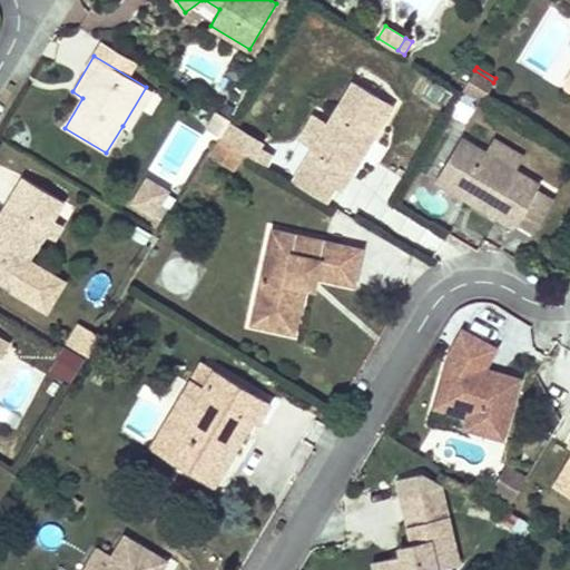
[(482,101),(493,82),(474,70),(463,89),(482,101)]
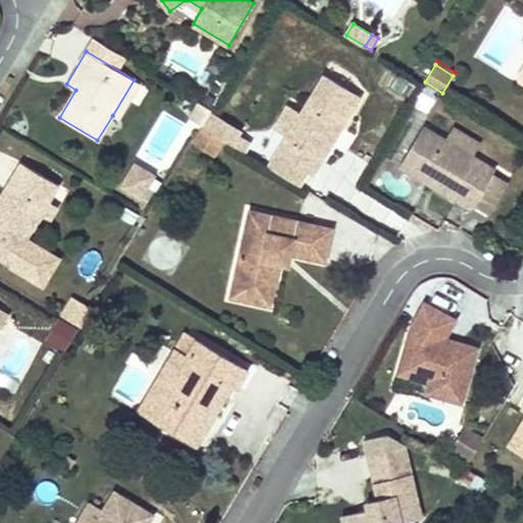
[(388,68),(379,82),(405,99),(414,85),(388,68)]
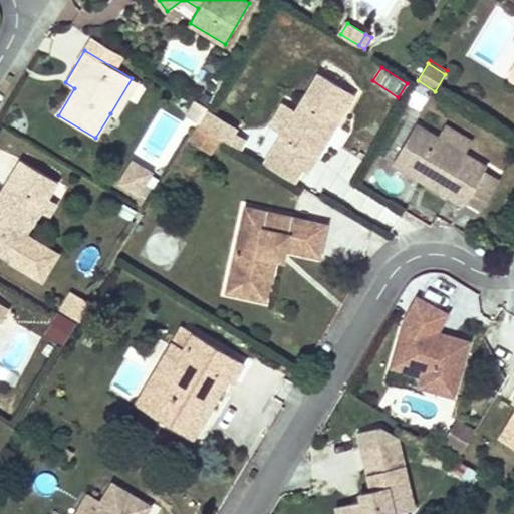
[(307,172),(354,94),(347,90),(319,73),(296,110),(283,133),(264,164),(293,181),(301,168),(307,172)]
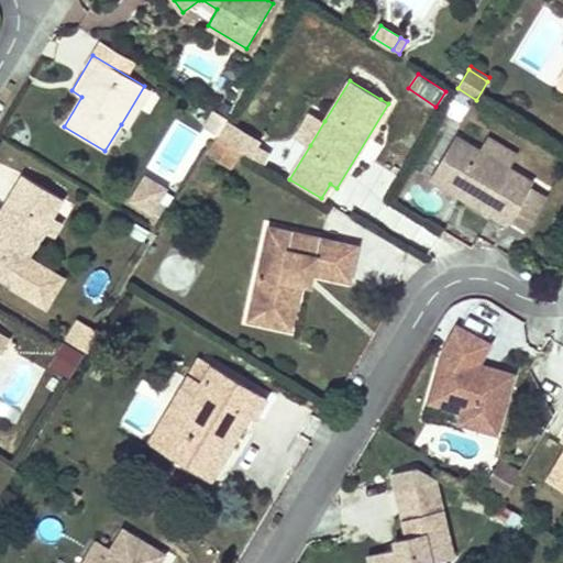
[(128,129),(151,90),(144,86),(121,124),(128,129)]
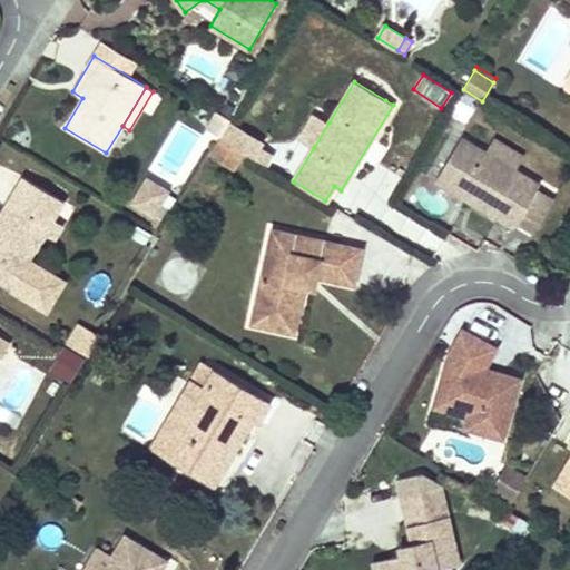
[(220,137),(231,120),(217,112),(207,129),(219,137),(220,137)]
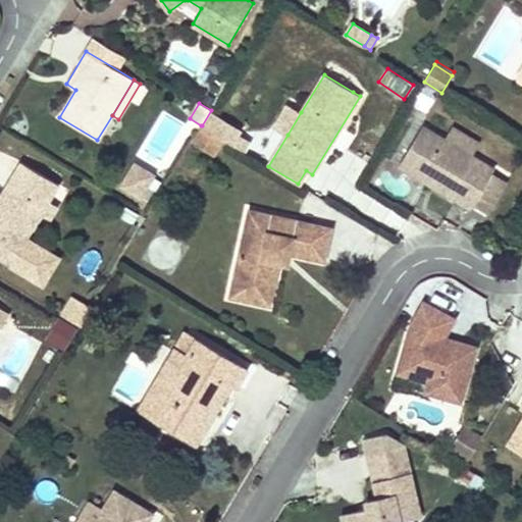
[(288,135),(301,112),(288,104),(274,126),(288,135)]
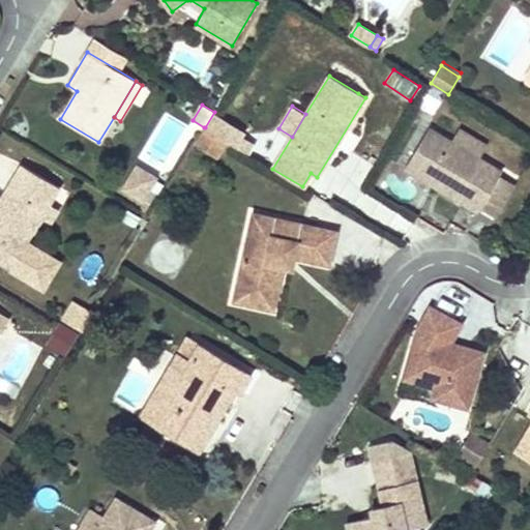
[(242,131),(213,115),(205,127),(234,145),(239,137),(242,131)]
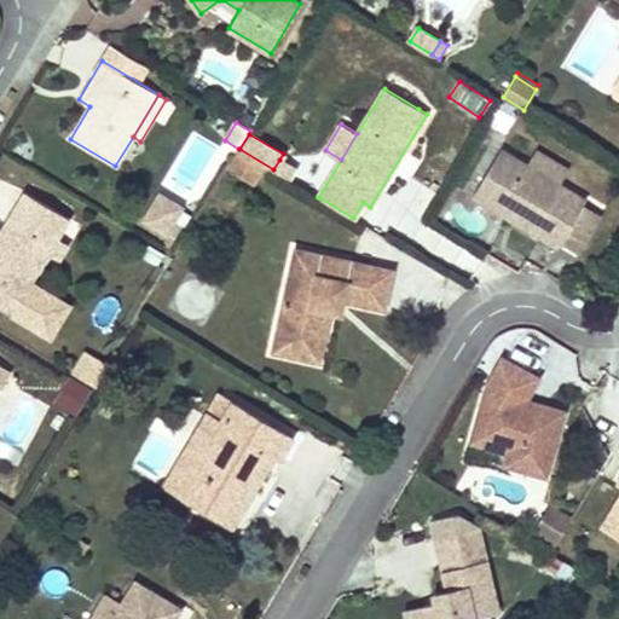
[(586,201),(557,183),(530,167),(501,149),(473,196),(557,247),(561,242),(583,206),(586,201)]
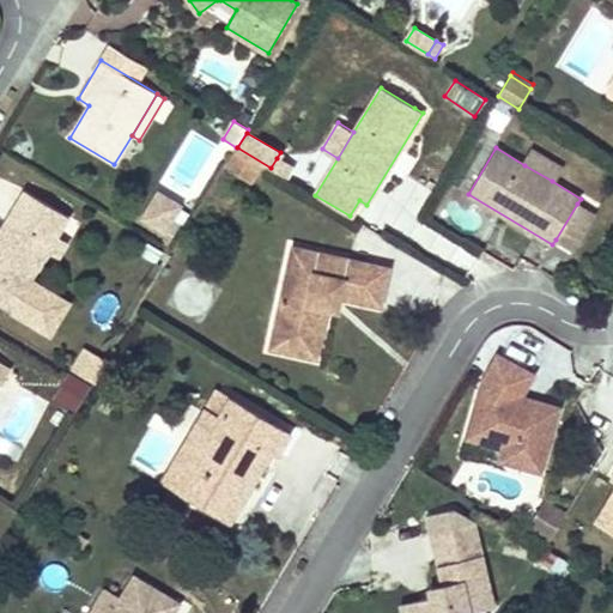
[(262,164),(236,149),(225,167),(252,182),(262,164)]
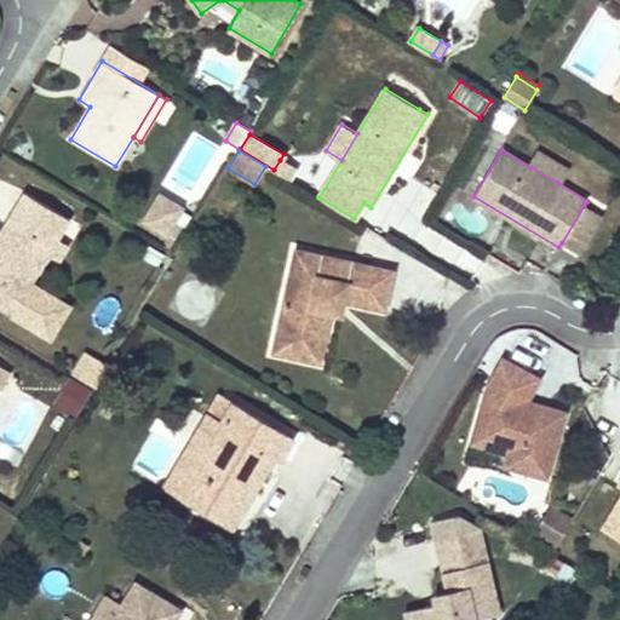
[(558,183),(567,168),(539,153),(530,167),(558,183)]
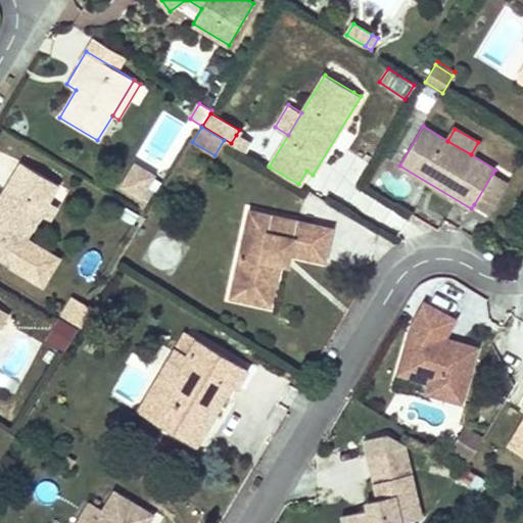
[(244,151),(249,143),(236,135),(231,143),(244,151)]
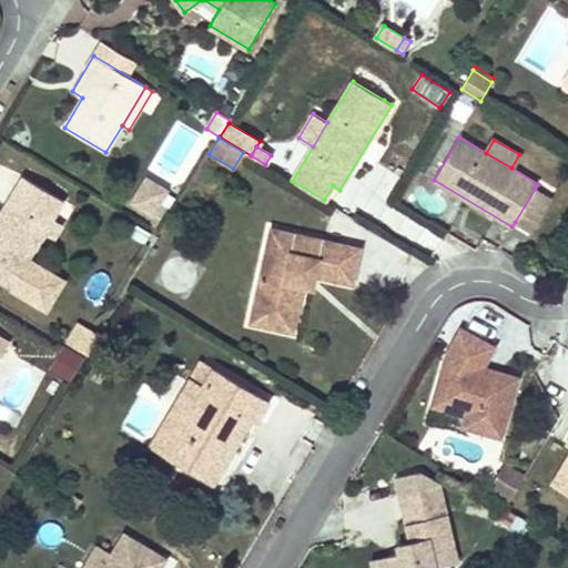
[(128,203),(154,215),(169,185),(143,173),(128,203)]
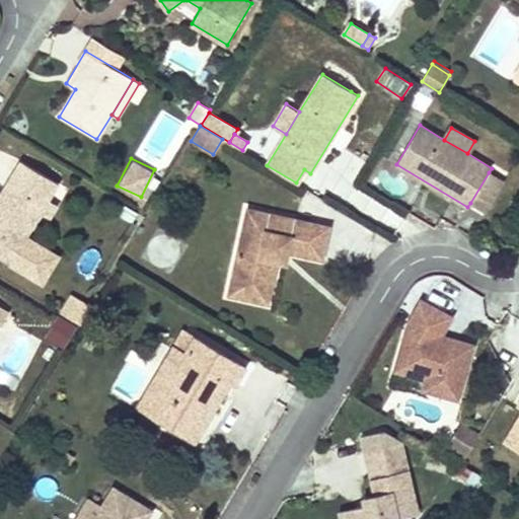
[(48,199),(58,182),(21,160),(7,184),(12,188),(9,193),(5,190),(1,196),(0,197),(0,256),(9,263),(11,260),(18,264),(15,267),(43,282),(58,255),(25,236),(41,212),(44,207),(48,199)]
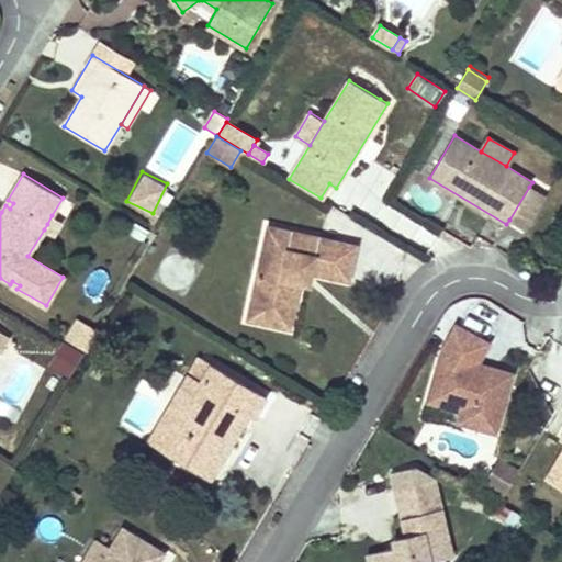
[(524,228),(544,194),(529,187),(509,220),(524,228)]
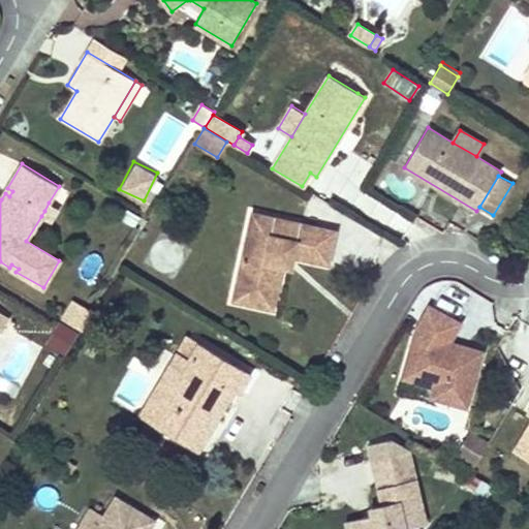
[(50,221),(58,208),(49,203),(44,211),(41,216),(50,221)]
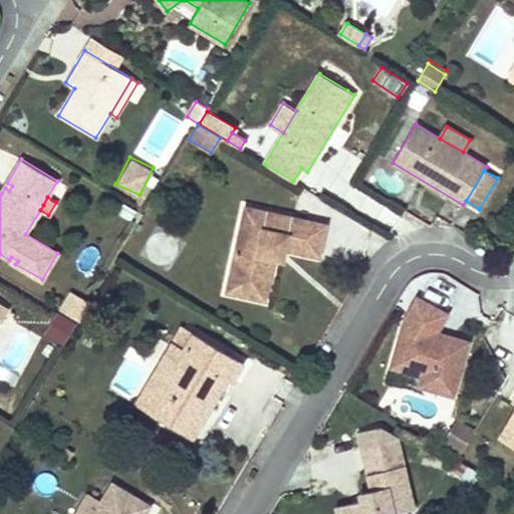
[(265,300),(274,259),(276,249),(285,252),(286,249),(319,256),(326,224),(245,206),(229,279),(249,284),(246,296),(265,300)]
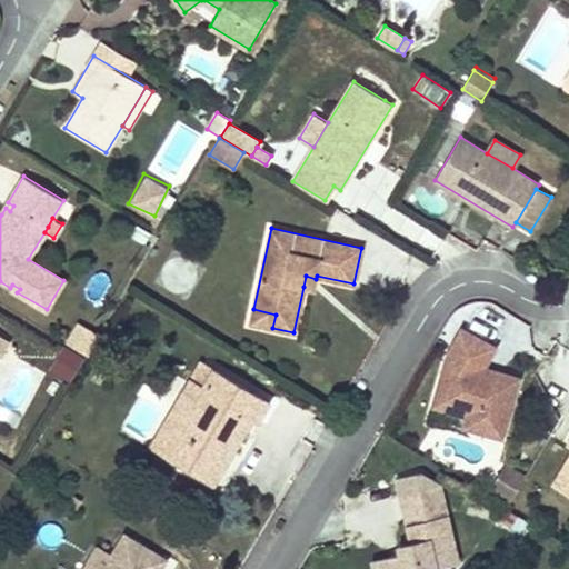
[(313,289),(316,279),(306,276),(303,287),(313,289)]
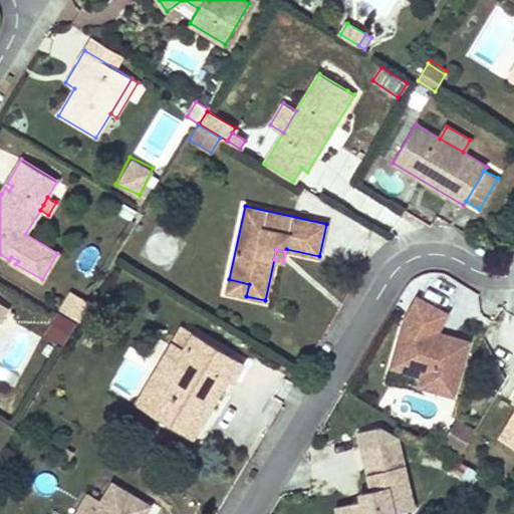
[(246,296),(249,284),(229,279),(226,292),(246,296)]
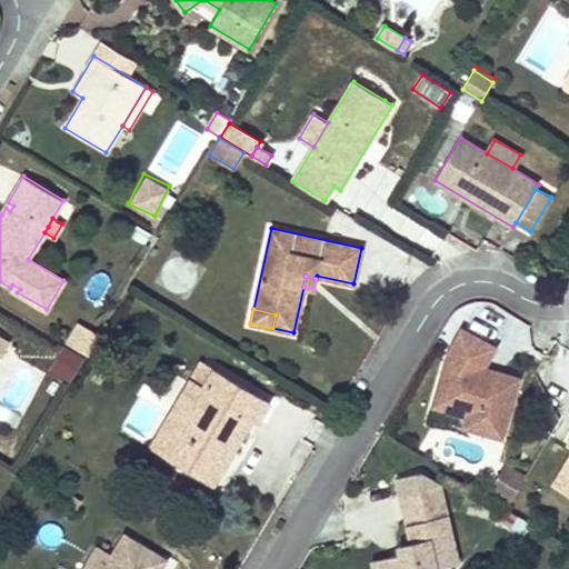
[(495,332),(496,311),(475,310),(473,331),(495,332)]
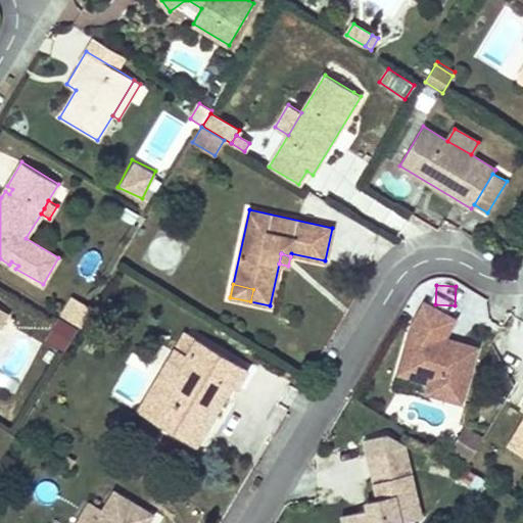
[(80,327),(90,310),(73,298),(62,316),(80,327)]
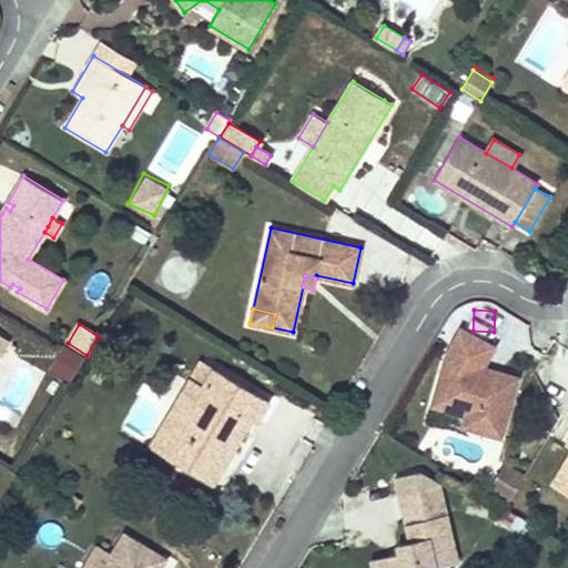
[(64,346),(51,368),(70,379),(83,357),(64,346)]
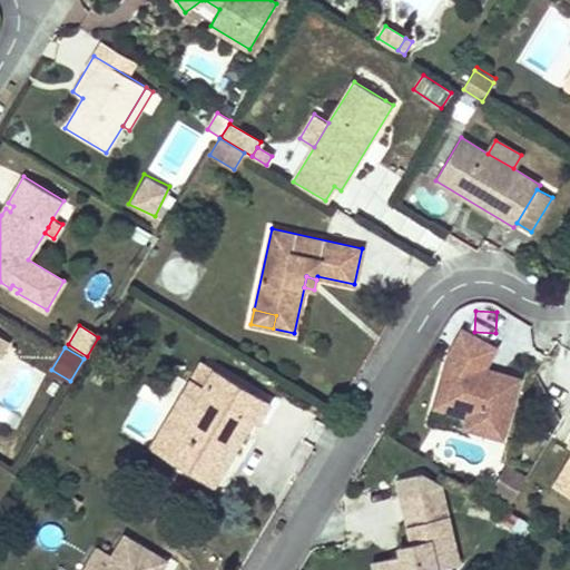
[(503,439),(520,377),(499,372),(497,377),(487,374),(485,367),(470,363),(472,357),(449,351),(438,391),(449,411),(468,416),(464,428),(503,439)]
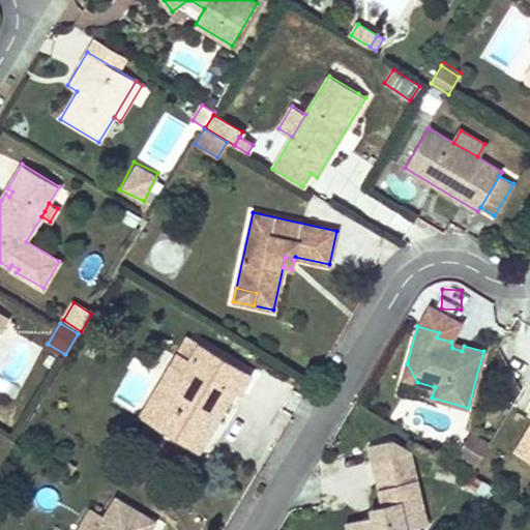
[(223,408),(234,390),(238,393),(251,374),(189,336),(178,356),(188,363),(152,423),(197,450),(217,415),(213,413),(218,405),(223,408)]
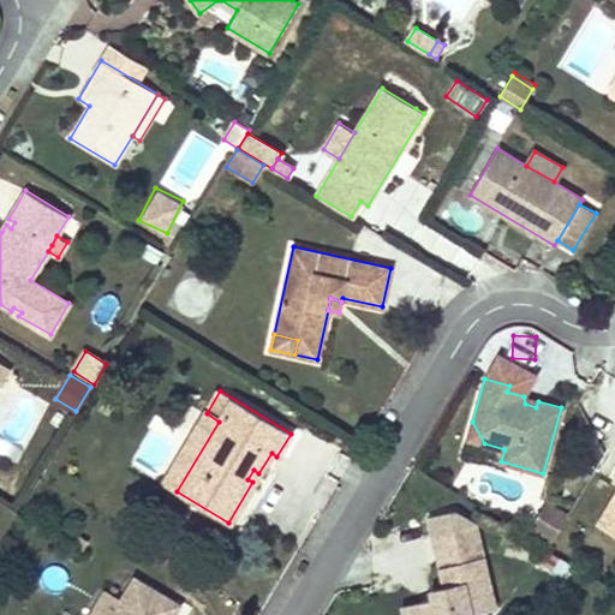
[(536,407),(538,401),(524,396),(525,404),(536,407)]
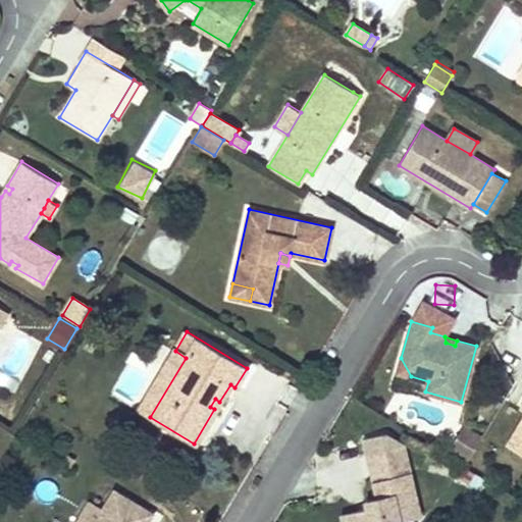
[(150,417),(186,358),(175,351),(139,411),(150,417)]
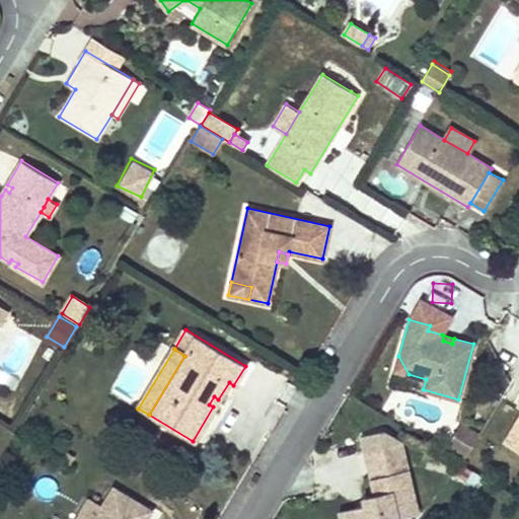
[(409,374),(398,356),(394,370),(409,374)]
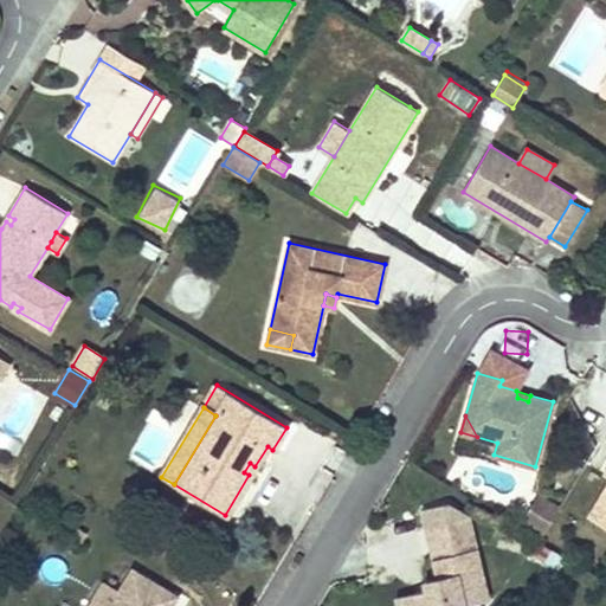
[(249,475),(255,466),(250,463),(244,472),(249,475)]
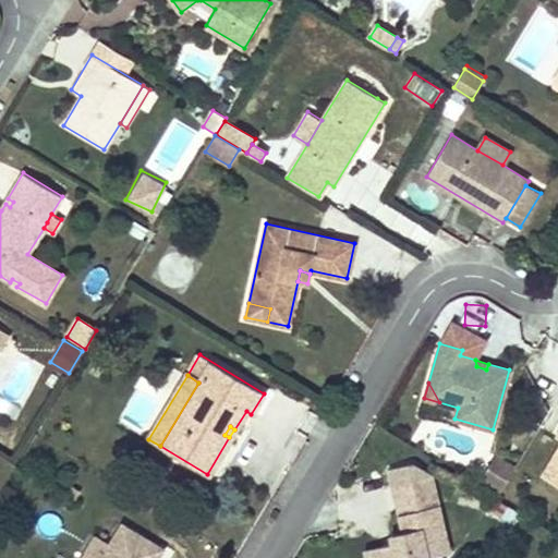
[(557,485),(557,448),(542,475),(557,485)]
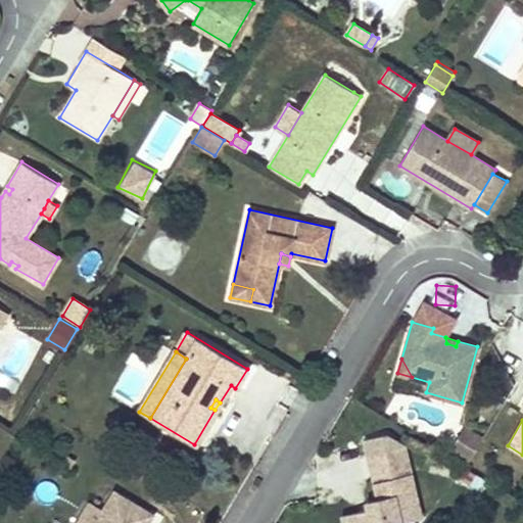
[(469,460),(482,437),(465,427),(453,448),(469,460)]
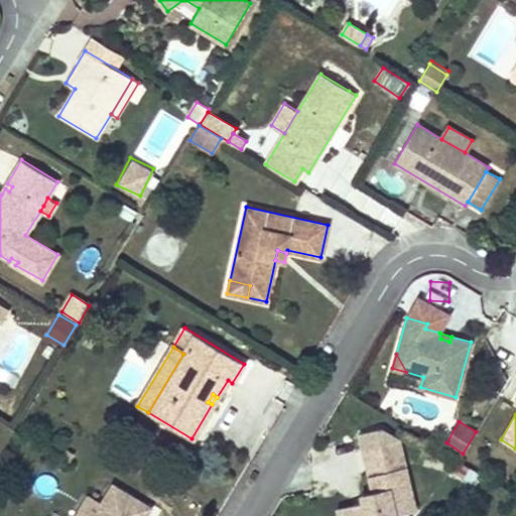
[(415,510),(398,439),(363,447),(373,491),(367,501),(363,502),(339,507),(340,515),(389,515),(395,515),(415,510)]
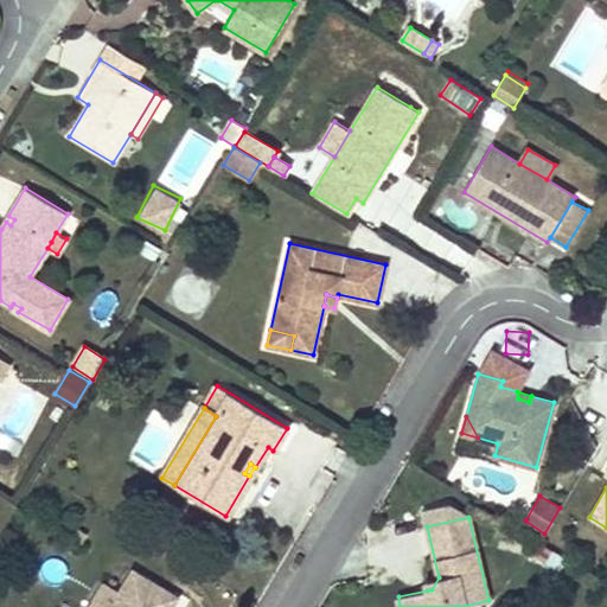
[(171,606),(178,598),(133,569),(120,590),(109,606),(171,606)]
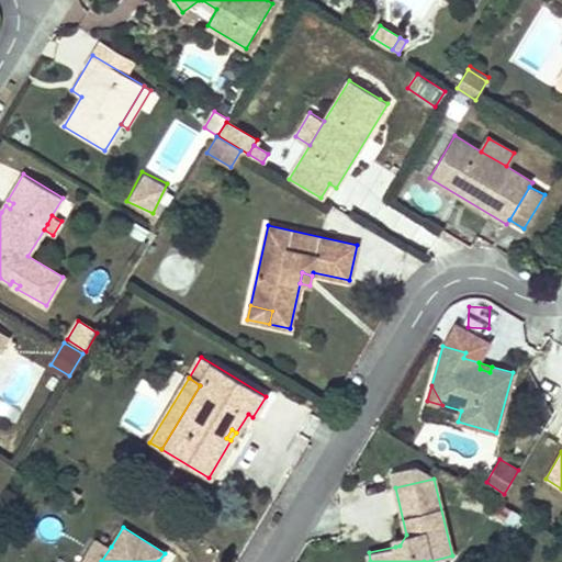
[(400,546),(406,535),(393,538),(395,547),(400,546)]
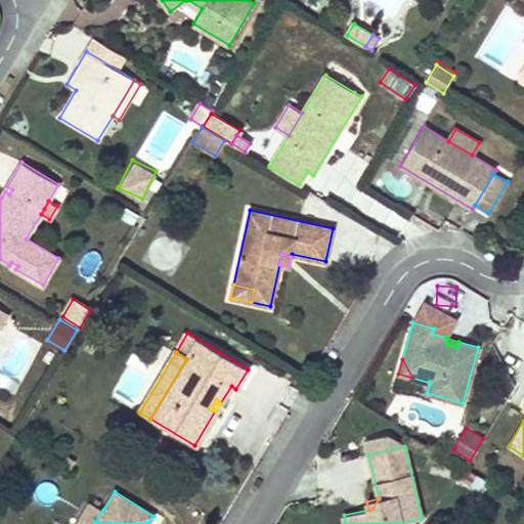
[(94,523),(103,510),(90,503),(77,523),(94,523)]
